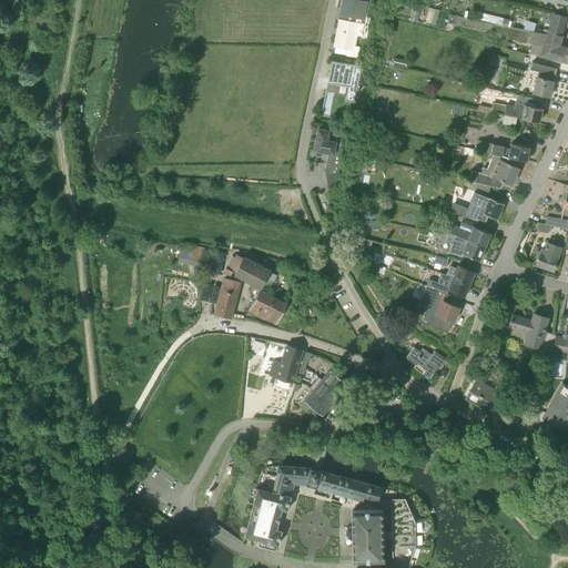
[(361,37),(364,20),(365,20),(368,3),(357,1),(356,3),(344,1),(341,14),(343,16),(342,21),(340,20),(337,31),(338,32),(335,47),(348,49),(347,56),(357,57),(358,48),(355,47),(357,36),(361,37)]
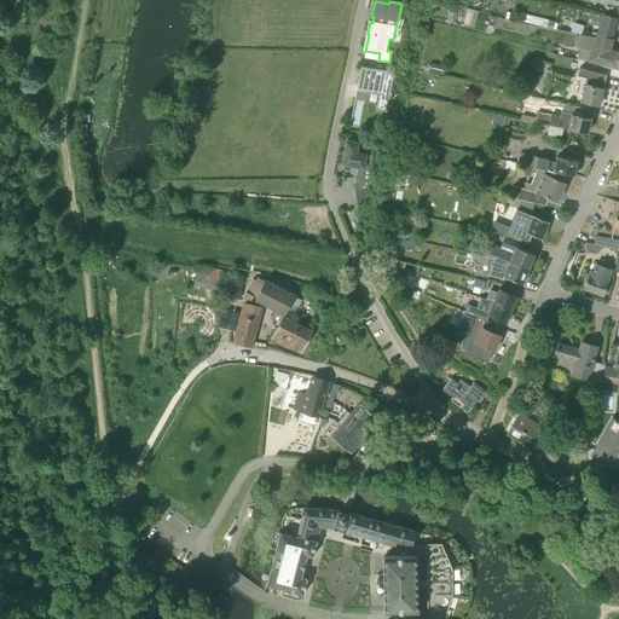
[(468,6),(464,22),(476,24),(480,9),(468,6)]
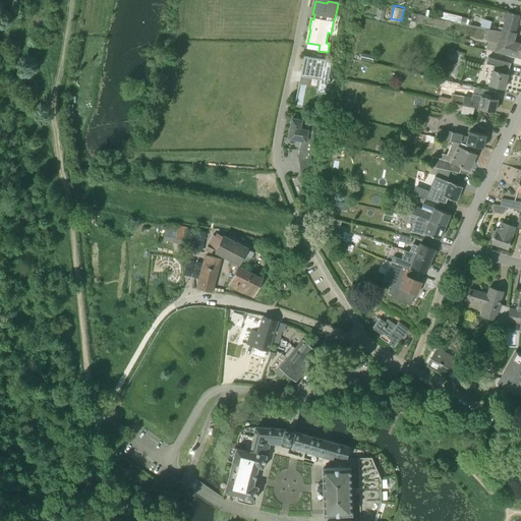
[(503,23),(502,27),(515,31),(517,25),(520,15),(507,12),(502,10),(502,11),(497,10),(495,19),(504,22),(503,23)]
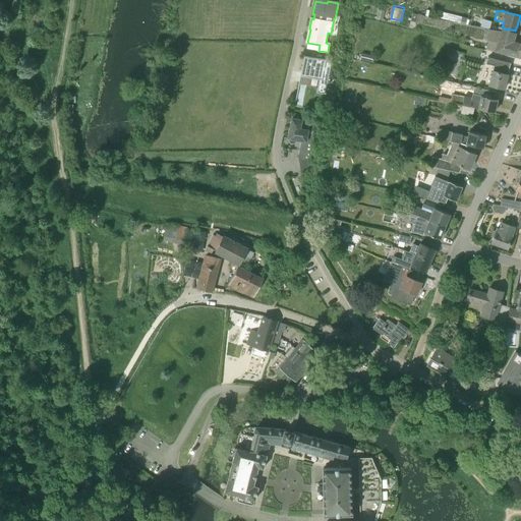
[(467,21),(468,15),(442,12),(441,19),(467,21)]
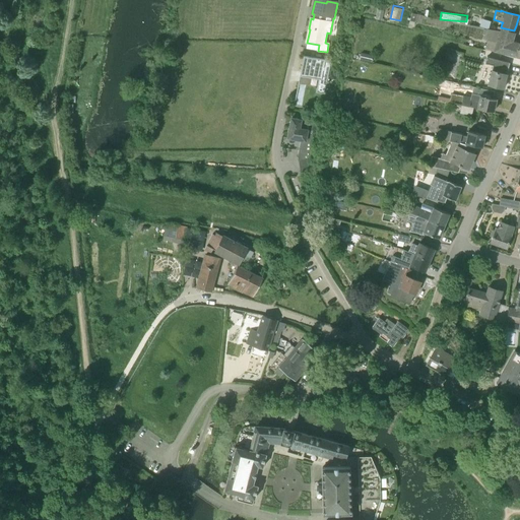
[(417,14),(415,22),(453,29),(455,21),(417,14)]
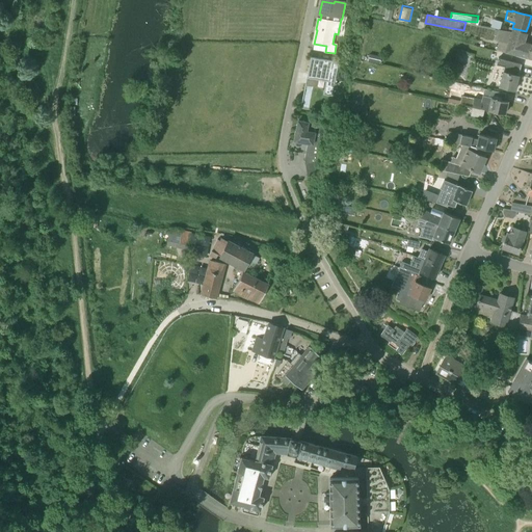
[(494,18),(491,25),(501,28),(503,21),(494,18)]
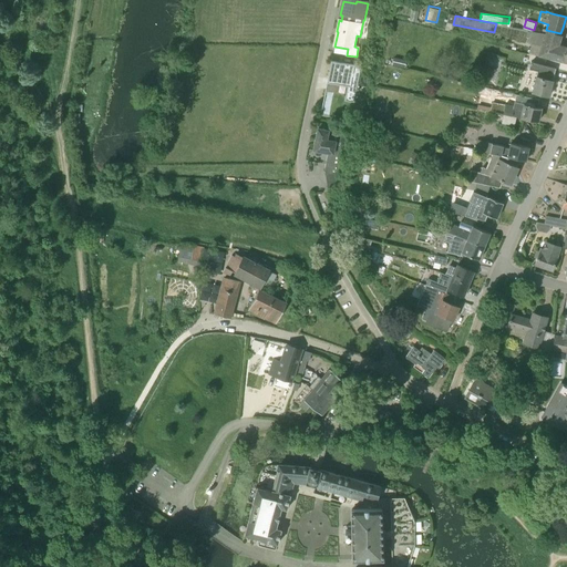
[(539,55),(562,62),(566,47),(557,44),(560,33),(546,30),(545,34),(527,32),(525,37),(529,38),(527,42),(542,47),(540,52),(531,49),(529,52),(539,55)]
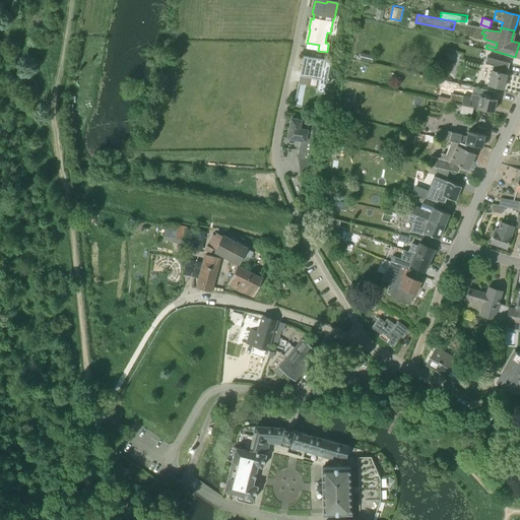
[(360,57),(372,60),(374,53),(362,49),(360,57)]
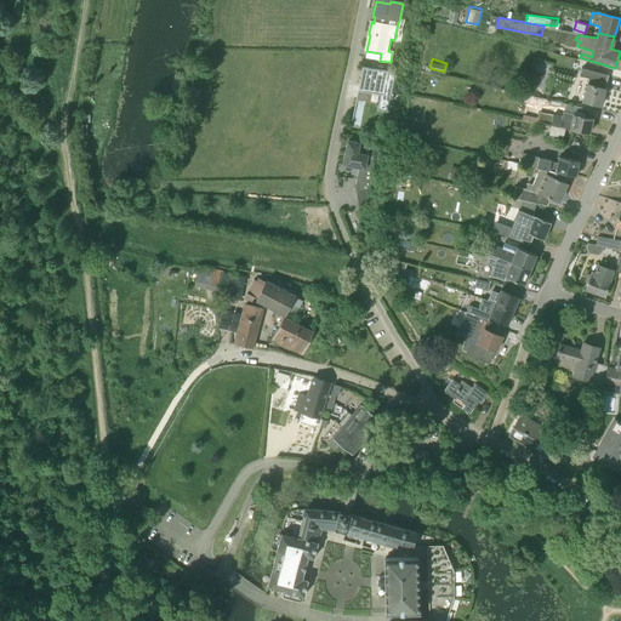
[(370,102),(379,103),(377,110),(387,113),(389,106),(396,74),(388,73),(388,72),(363,67),(359,85),(372,87),(370,102)]
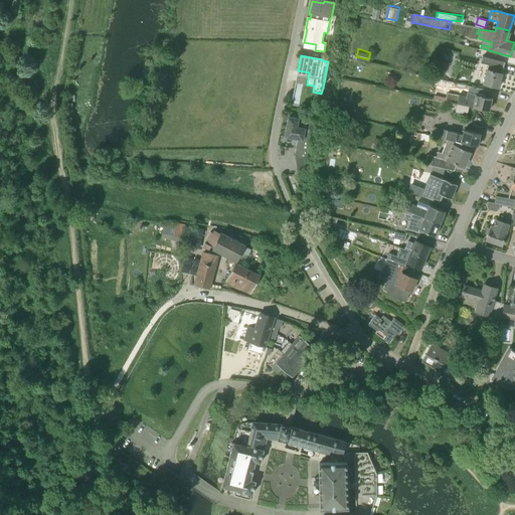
[(505,62),(483,56),(481,61),(489,63),(483,83),(498,88),(502,73),(497,72),(499,67),(503,68),(505,62)]
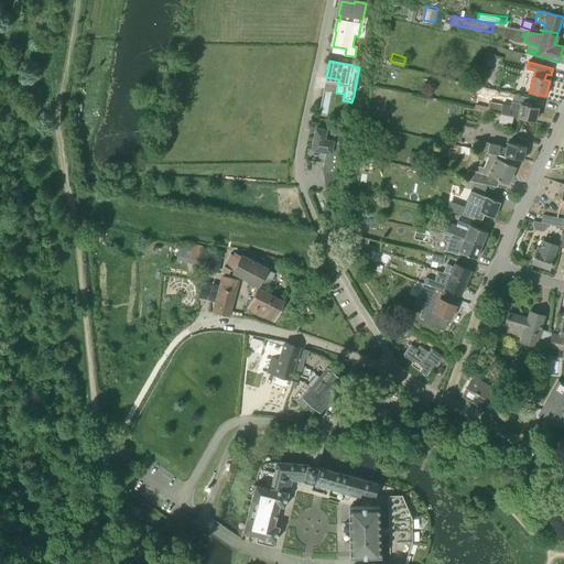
[(502,105),(500,114),(535,121),(539,107),(521,104),(520,108),(502,105)]
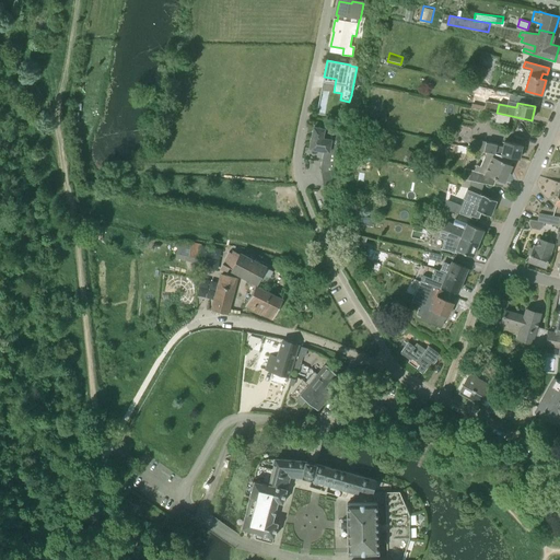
[(324,190),(325,190),(325,189),(335,183),(333,172),(334,166),(335,166),(338,147),(330,146),(331,140),(328,140),(330,127),(325,124),(324,124),(322,129),(314,127),(310,149),(324,152),(321,168),(324,190)]
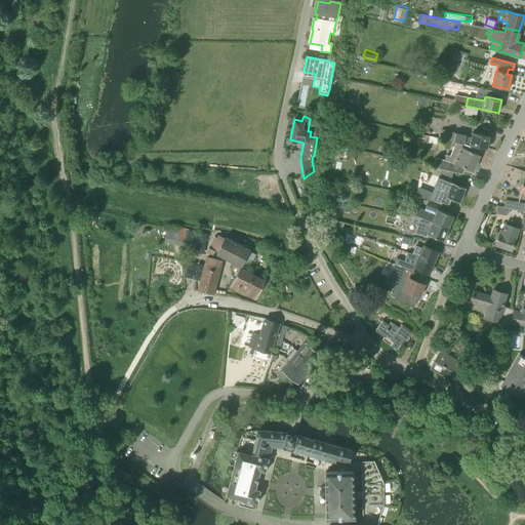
[(440,138),(457,143),(478,147),(487,149),(489,136),(473,132),(472,137),(466,136),(466,135),(455,133),(455,132),(442,130),(440,138)]
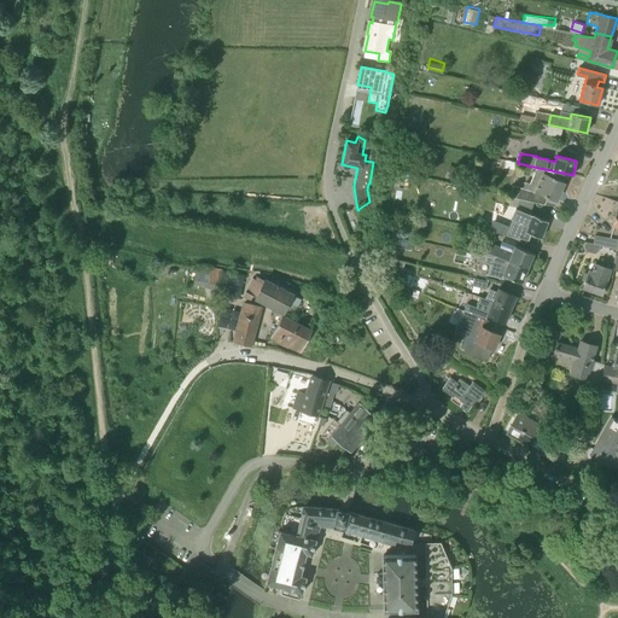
[(503,169),(505,165),(500,164),(500,158),(487,157),(485,168),(503,169)]
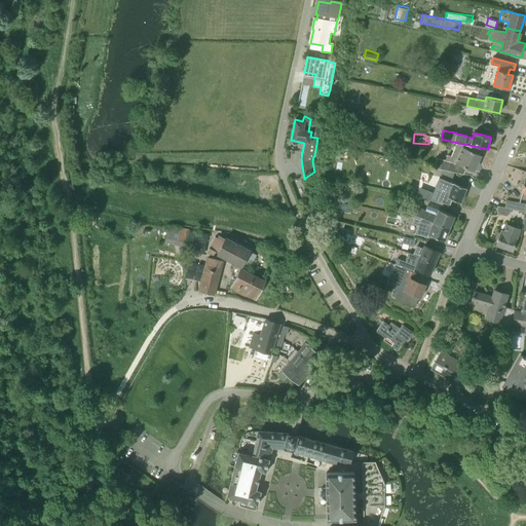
[(479,148),(479,147),(458,143),(453,156),(449,154),(446,160),(436,158),(434,167),(449,172),(452,161),(466,168),(466,167),(474,171),(477,163),(478,163),(481,155),(477,153),(479,148)]
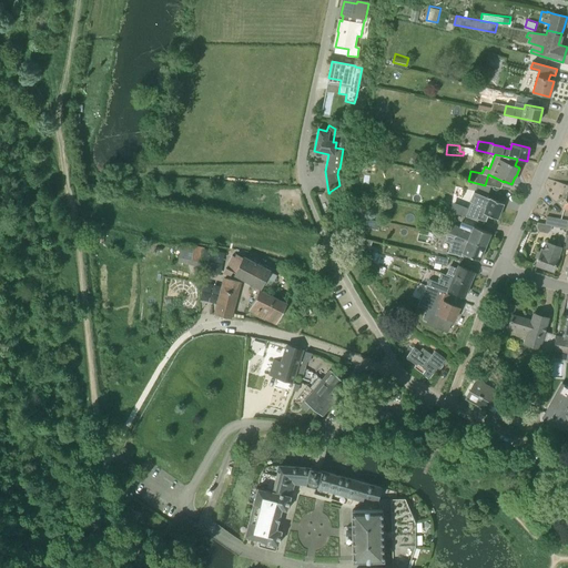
[(462,199),(455,214),(469,217),(473,209),(484,213),(497,219),(504,203),(490,198),(488,203),(477,199),(475,204),(462,199)]
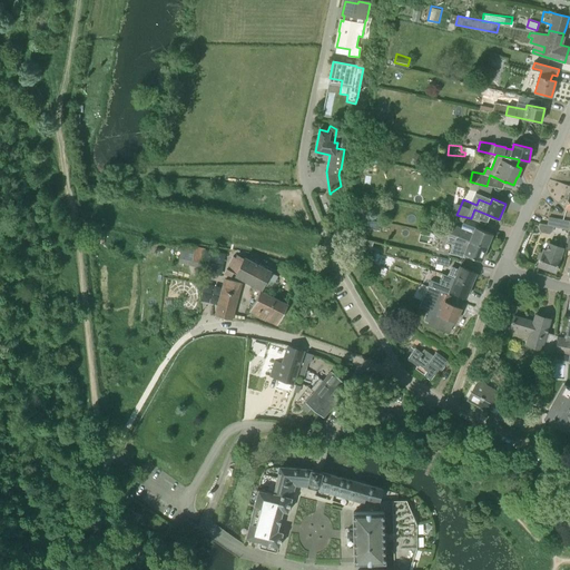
[(569,229),(569,220),(549,217),(547,226),(569,229)]
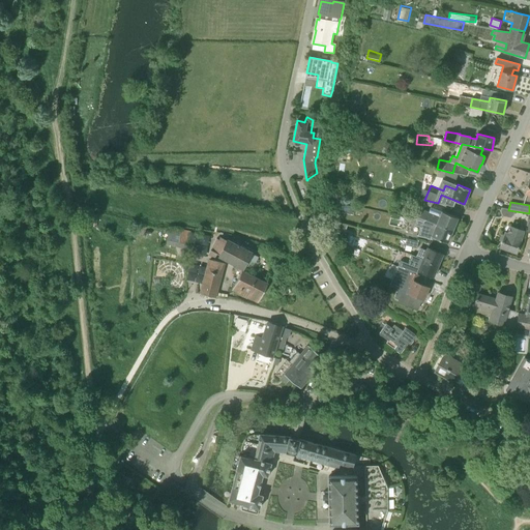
[(412,218),(420,219),(424,222),(425,218),(452,230),(458,217),(442,211),(440,216),(423,210),(417,207),(412,218)]
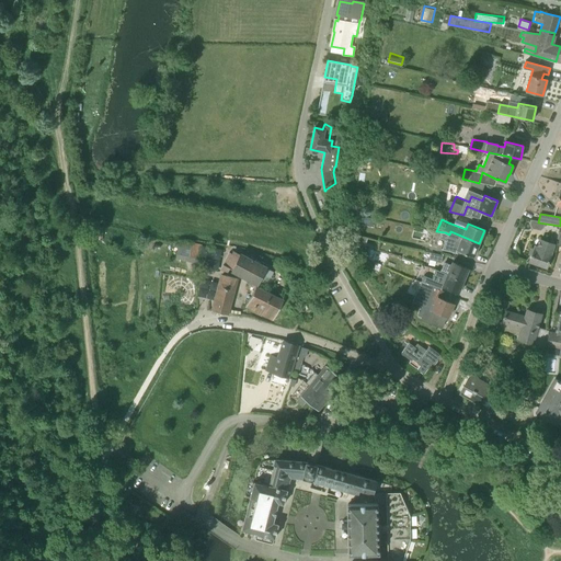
[(473,256),(479,243),(450,231),(449,235),(445,232),(443,236),(447,238),(459,243),(457,250),(473,256)]
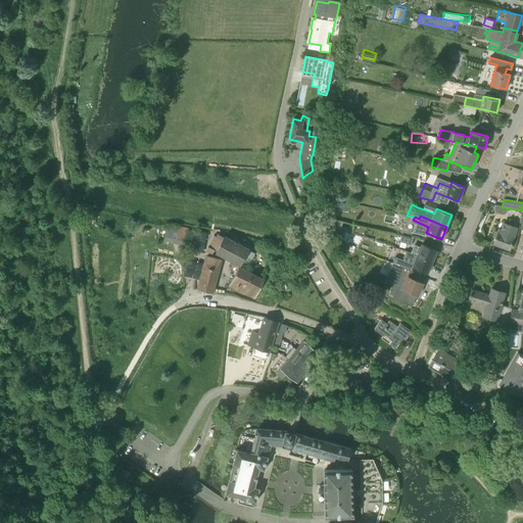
[(517,228),(504,224),(502,230),(498,229),(493,244),(510,249),(514,238),(513,238),(517,228)]
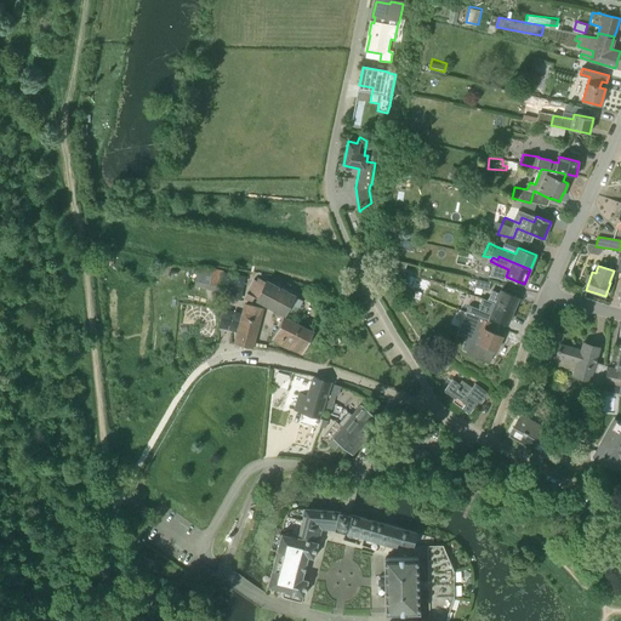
[(212,269),(211,273),(203,272),(199,288),(209,289),(220,291),(223,272),(212,269)]
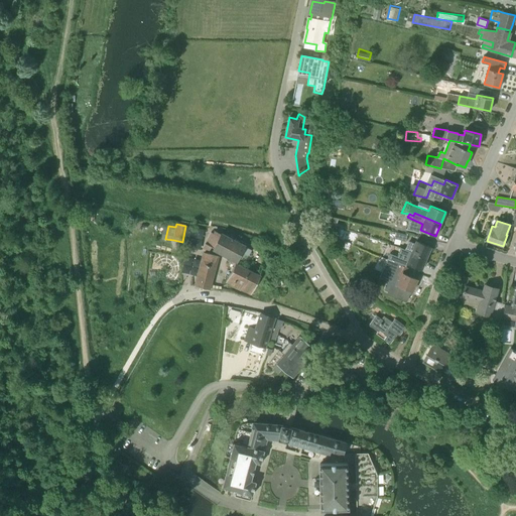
[(390,231),(388,238),(406,242),(407,235),(390,231)]
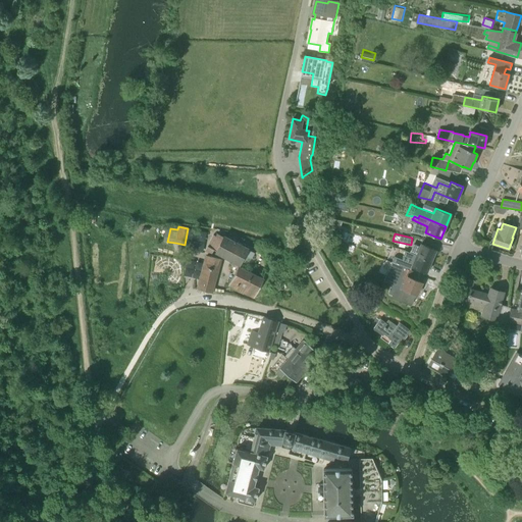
[(224,237),(222,240),(213,236),(208,246),(207,247),(216,252),(233,260),(230,264),(237,268),(238,267),(238,268),(248,249),(224,237)]
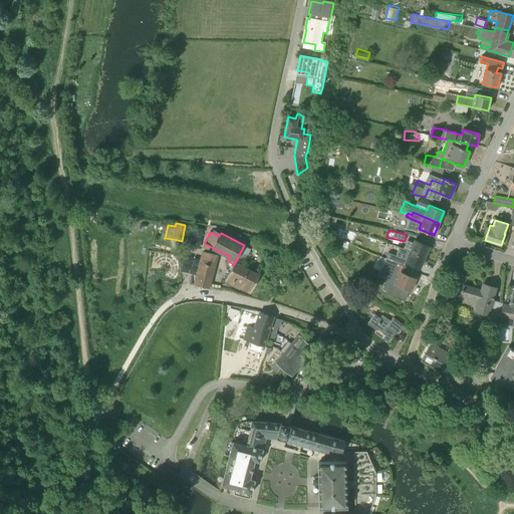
[(406,249),(425,257),(430,246),(415,240),(413,245),(409,243),(406,249)]
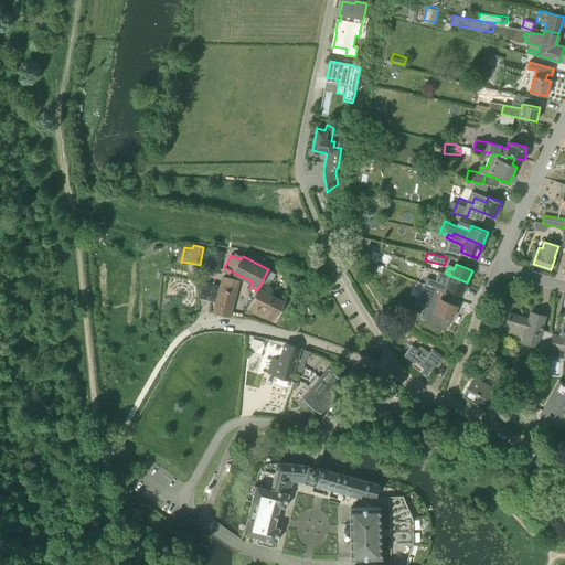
[(435,284),(446,288),(461,296),(467,283),(446,274),(444,273),(440,280),(437,279),(435,284)]
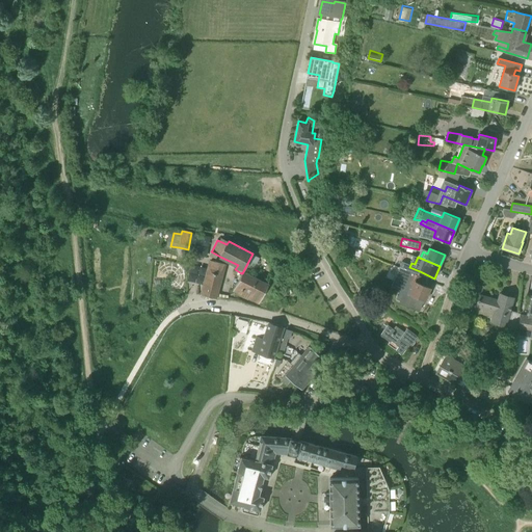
[(210,261),(202,294),(202,295),(216,298),(221,275),(222,270),(224,264),(210,261)]
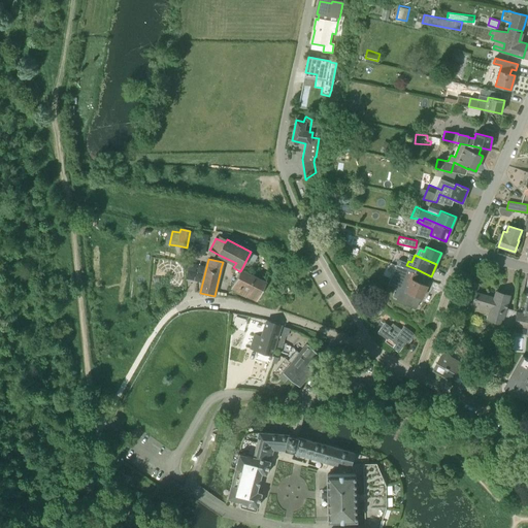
[(396,300),(410,306),(416,308),(420,297),(422,298),(427,286),(414,281),(417,274),(404,269),(397,266),(393,275),(410,283),(405,293),(400,291),(396,300)]
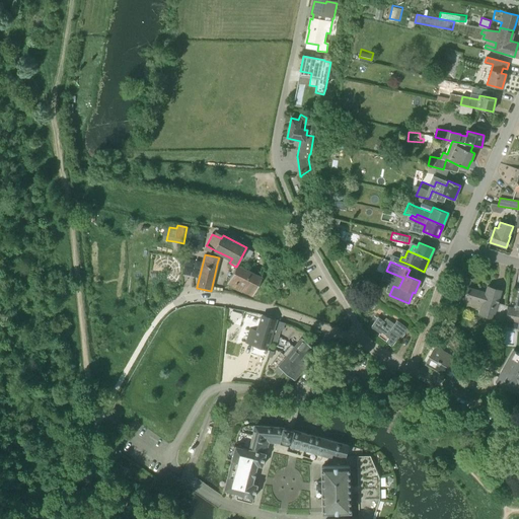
[(227,283),(240,290),(252,296),(262,279),(236,267),(236,266),(235,267),(227,283)]
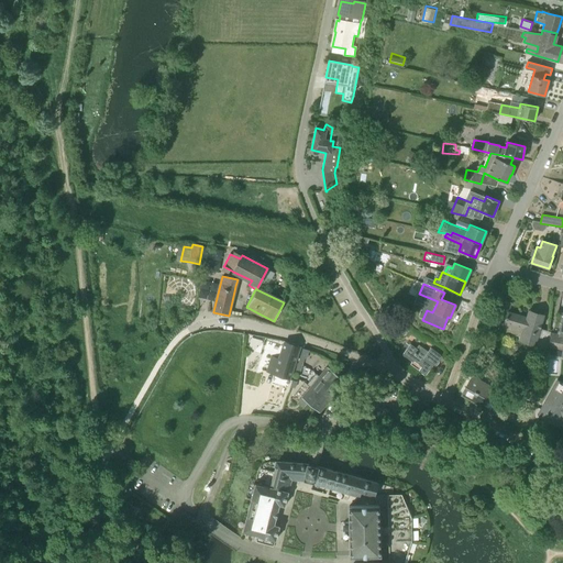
[(551,331),(540,328),(543,316),(529,311),(527,318),(507,312),(504,323),(523,329),(520,340),(547,348),(548,346),(550,334),(551,331)]
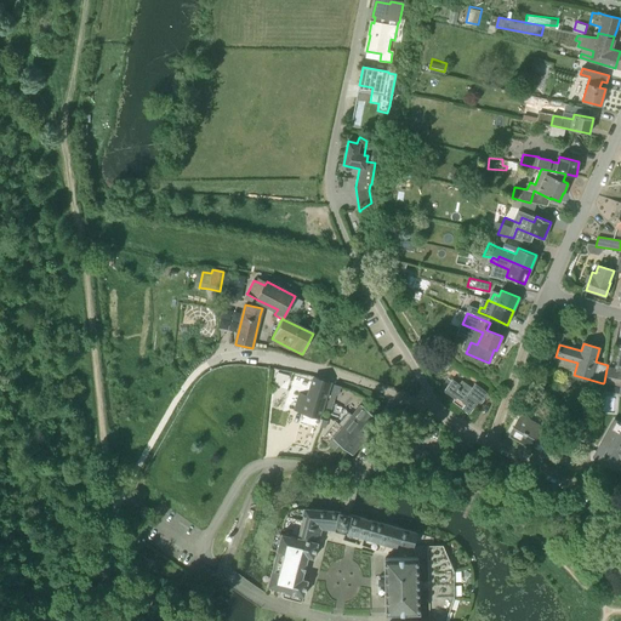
[(329,382),(314,377),(308,397),(300,394),(295,410),(319,419),(330,382),(330,381),(329,382)]
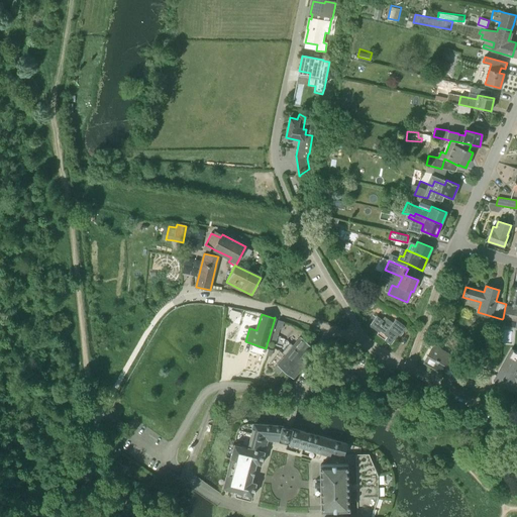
[(385,321),(377,316),(370,325),(379,332),(380,331),(387,336),(385,339),(390,344),(396,336),(398,338),(400,335),(406,327),(395,319),(393,323),(387,318),(385,321)]
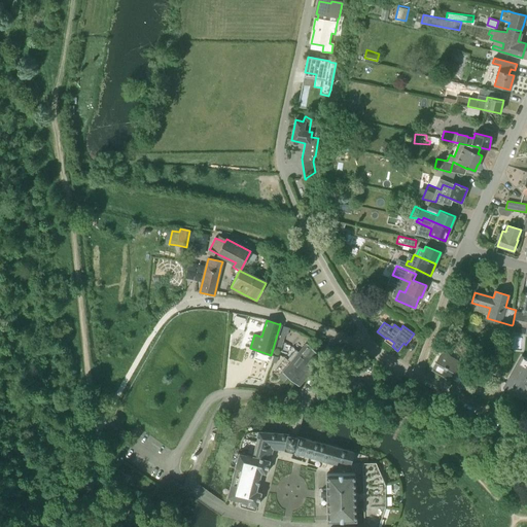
[(299,352),(315,365),(322,356),(307,343),(299,352)]
